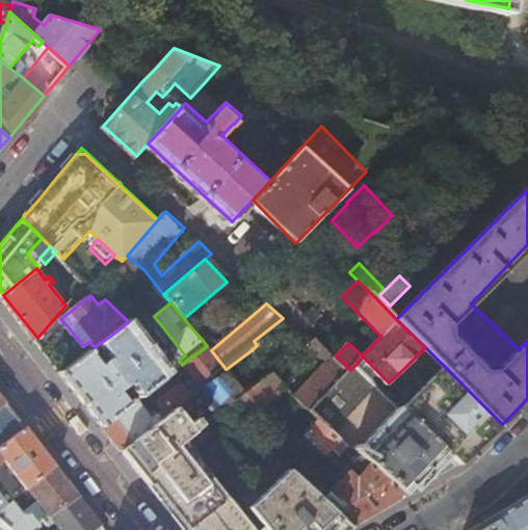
[(307,315),(315,323),(326,312),(317,303),(307,315)]
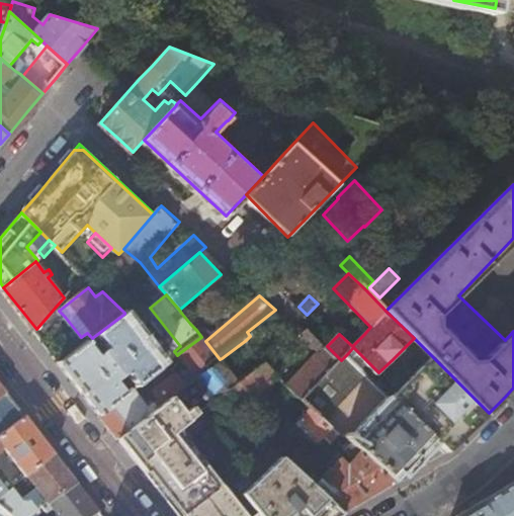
[(59,311),(56,307),(36,329),(45,340),(60,325),(62,320),(65,317),(59,311)]
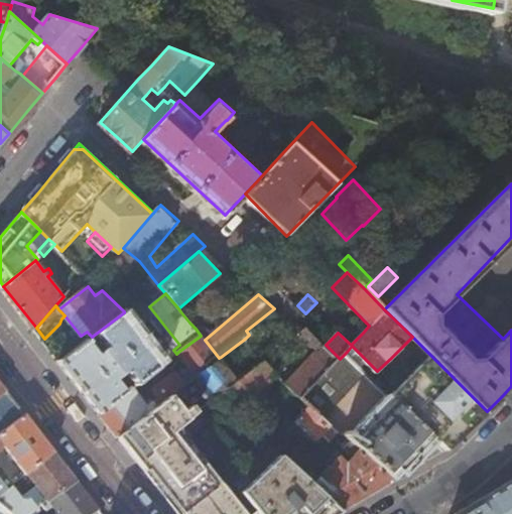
[(245,339),(251,345),(283,317),(274,308),(246,331),(249,335),(245,339)]
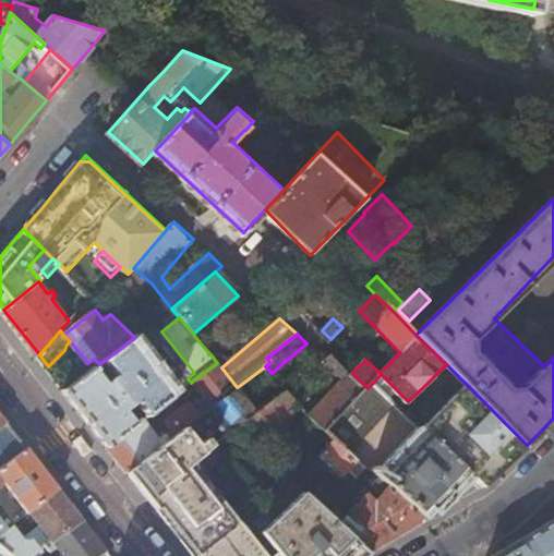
[(99,364),(72,385),(67,389),(87,417),(109,444),(135,424),(127,411),(140,401),(149,414),(177,394),(149,359),(157,352),(149,342),(142,348),(134,338),(99,364)]
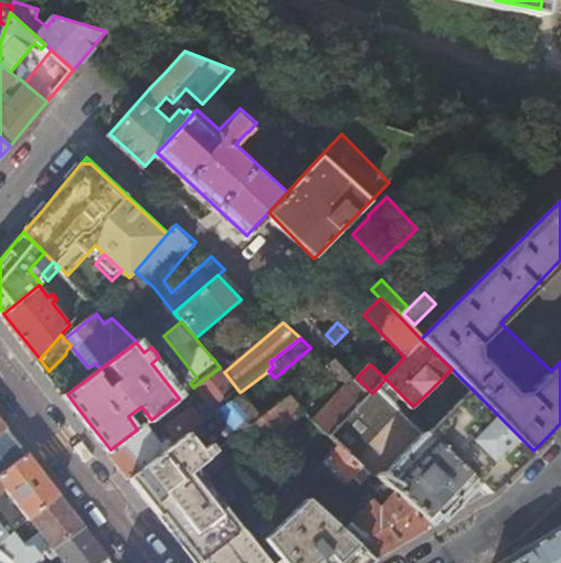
[(332,435),(372,393),(357,378),(337,358),(328,363),(326,361),(321,365),(335,379),(339,375),(351,380),(314,418),(332,435)]
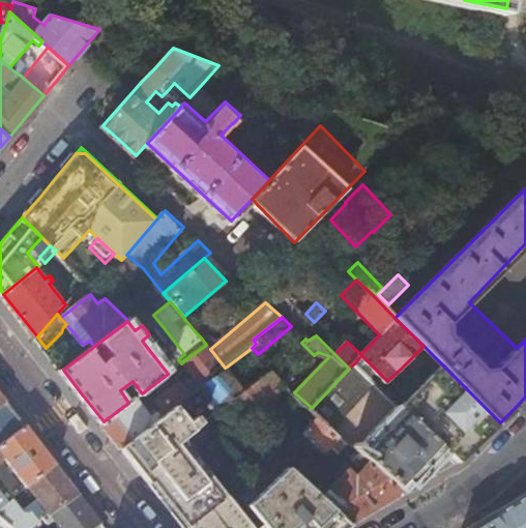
[(210,349),(206,345),(183,361),(196,376),(203,385),(204,384),(225,368),(210,349)]
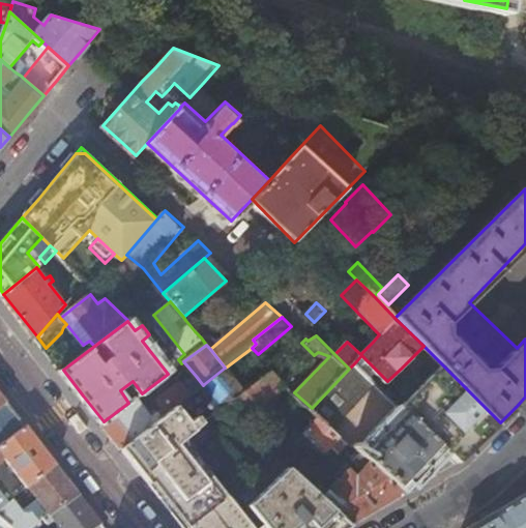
[(63,370),(68,365),(59,353),(54,357),(63,370)]
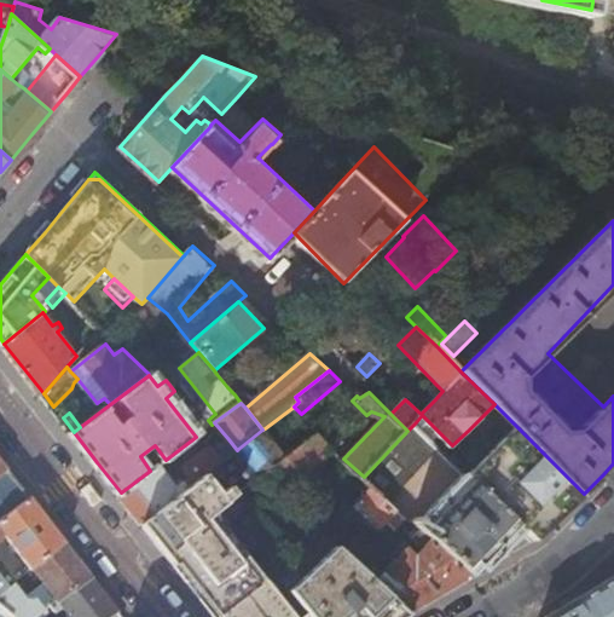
[(416,422),(407,431),(364,477),(374,485),(391,500),(440,447),(416,422)]
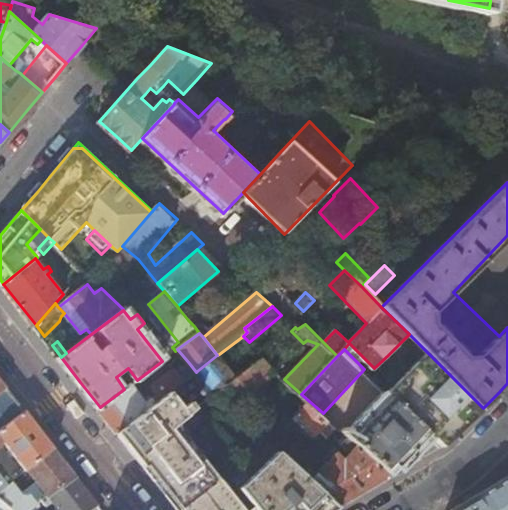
[(262,358),(262,360),(277,372),(285,365),(273,350),(262,358)]
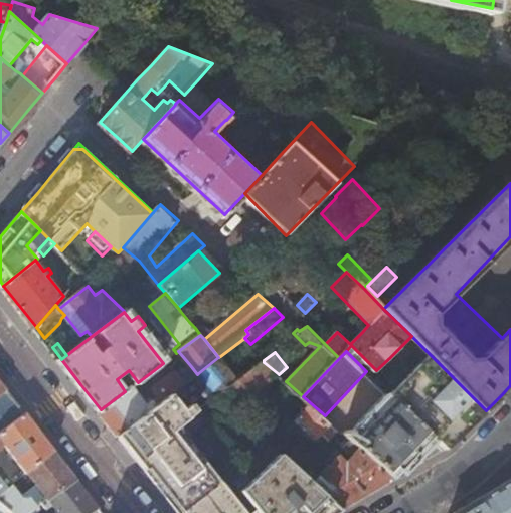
[(429,353),(389,393),(434,437),(447,448),(463,433),(486,410),(429,353)]
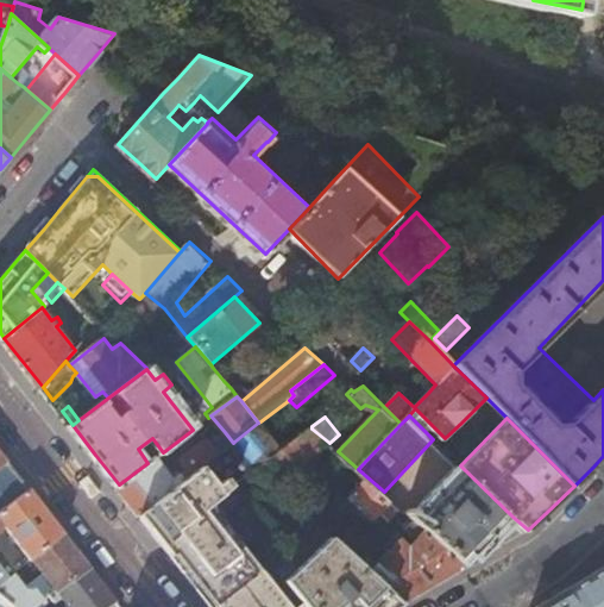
[(258,423),(234,442),(258,469),(283,450),(260,421),(258,423)]
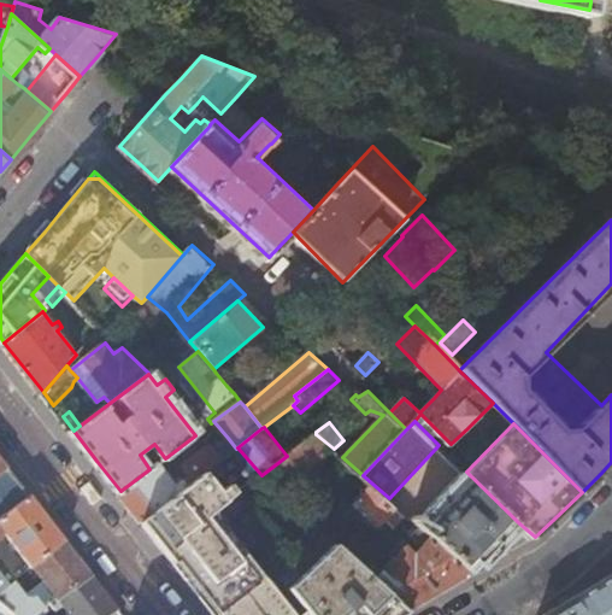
[(339,455),(334,449),(316,434),(287,456),(262,475),(282,493),(328,455),(333,460),(339,455)]
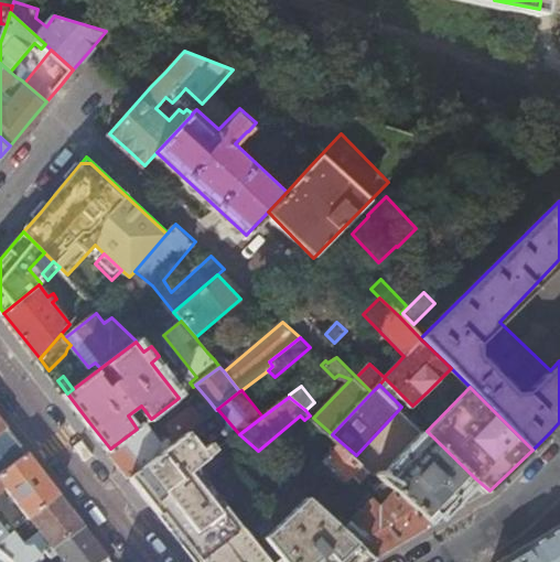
[(178,440),(216,410),(208,400),(196,409),(193,406),(168,425),(174,434),(178,440)]
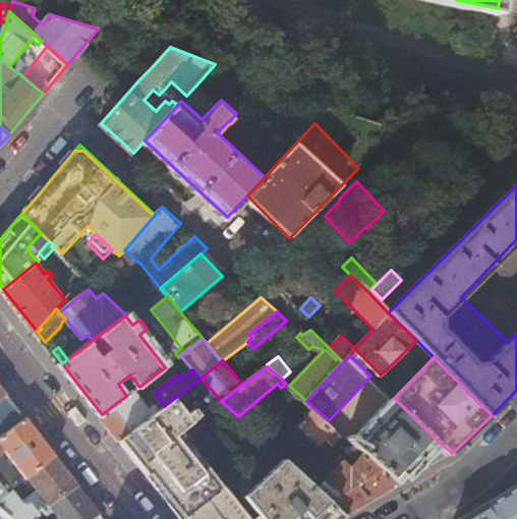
[(221,401),(200,378),(199,379),(164,406),(122,439),(122,440),(136,458),(183,517),(185,518),(263,518),(187,424),(221,401)]
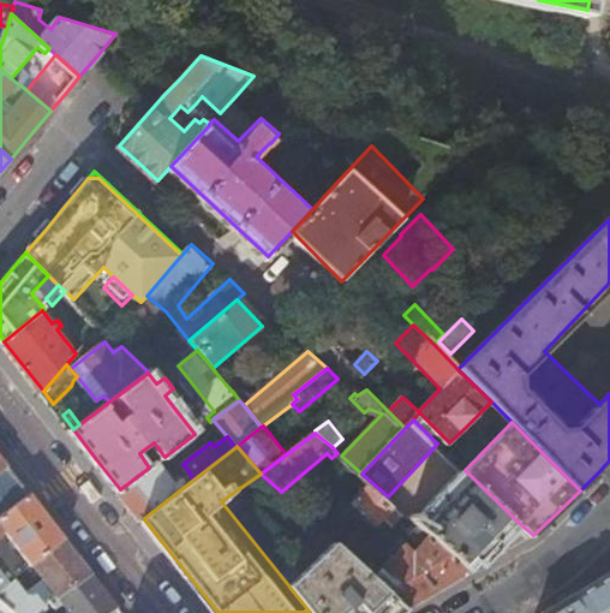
[(144,518),(193,480),(190,474),(177,483),(159,460),(149,468),(120,489),(121,491),(120,492),(131,505),(143,521),(144,519),(144,518)]
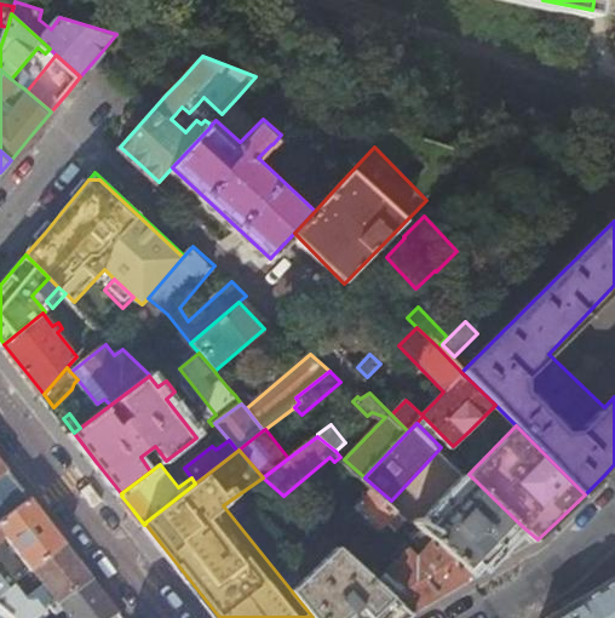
[(21,481),(10,468),(0,474),(0,521),(33,497),(21,481)]
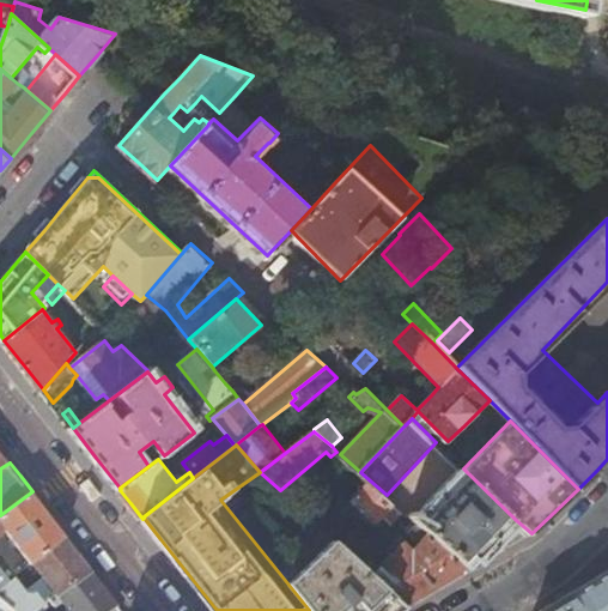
[(415,504),(407,513),(418,524),(472,569),(516,521),(516,520),(463,469),(462,467),(420,509),(415,504)]
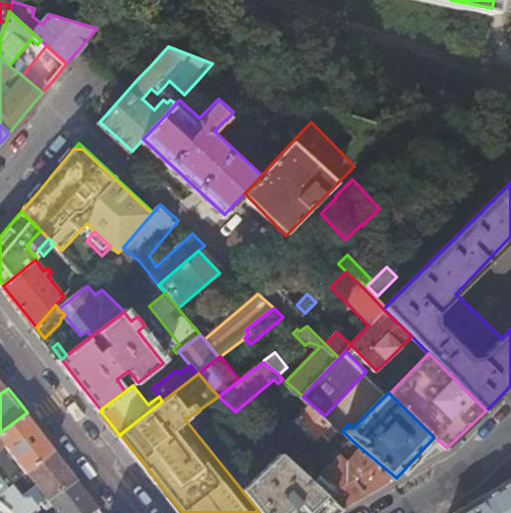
[(235,411),(218,396),(185,419),(260,512),(337,512),(344,509),(306,475),(290,460),(235,411)]
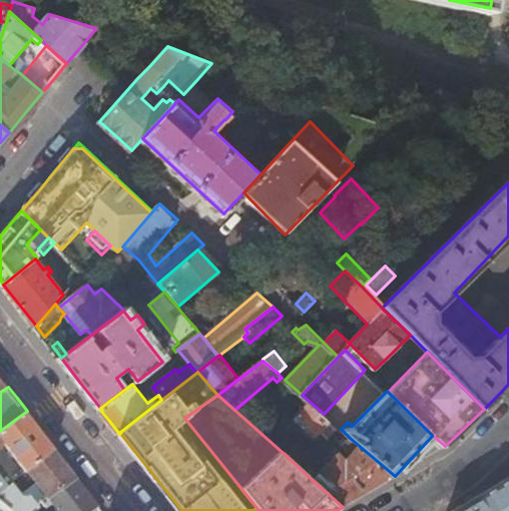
[(339,428),(324,414),(310,402),(296,417),(318,436),(323,430),(331,436),(339,428)]
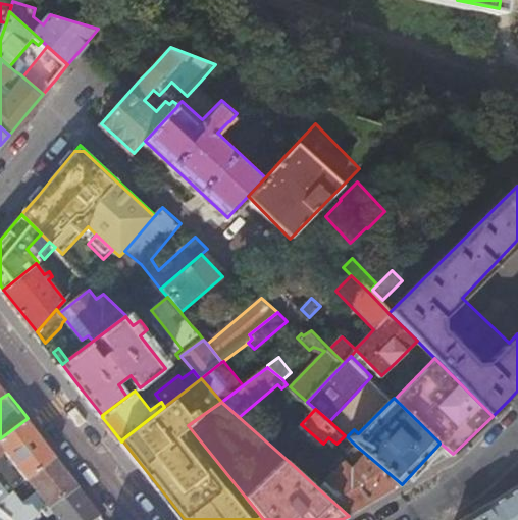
[(0,502),(14,490),(15,489),(0,469),(0,455),(2,454),(5,449),(29,479),(56,455),(40,434),(28,418),(0,438),(0,502)]
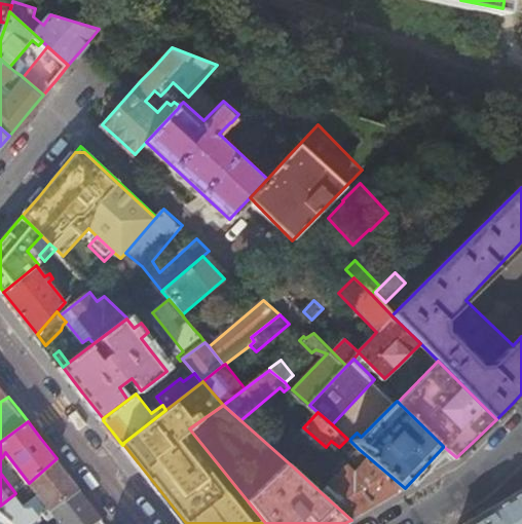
[(320,478),(312,485),(351,520),(375,507),(405,488),(359,449),(352,455),(363,464),(357,472),(352,469),(356,465),(348,459),(345,462),(348,464),(329,486),(320,478)]
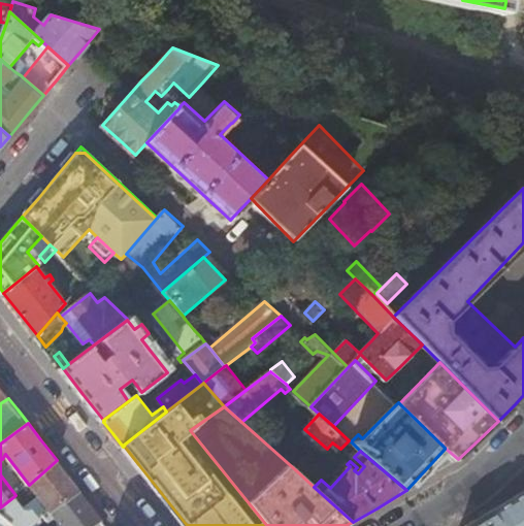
[(314,454),(297,471),(314,487),(321,480),(330,469),(314,454)]
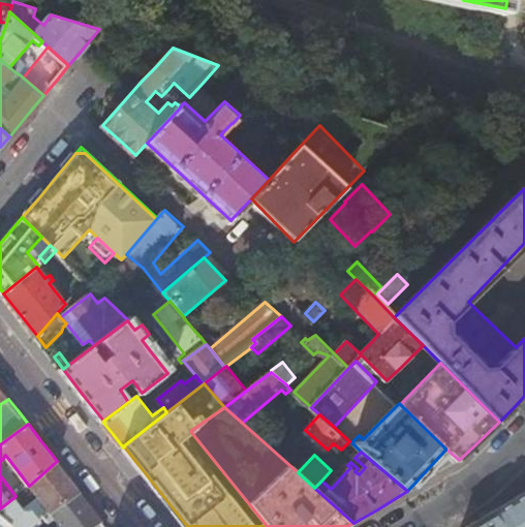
[(67,473),(57,461),(29,486),(24,490),(27,493),(34,489),(44,502),(31,512),(25,510),(14,497),(0,508),(0,513),(17,526),(29,526),(39,520),(81,491),(67,473)]
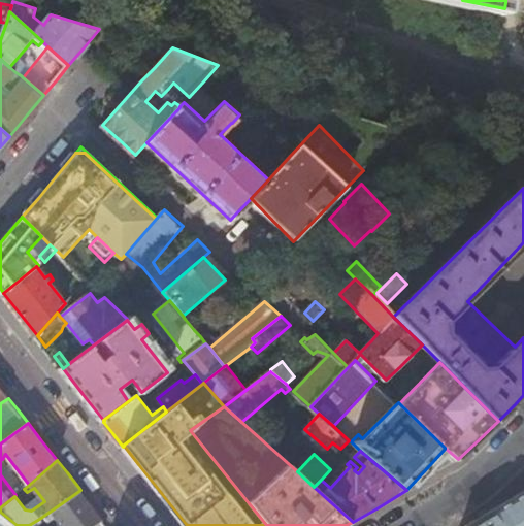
[(91,503),(80,490),(39,519),(44,524),(56,516),(63,525),(92,525),(103,519),(91,503)]
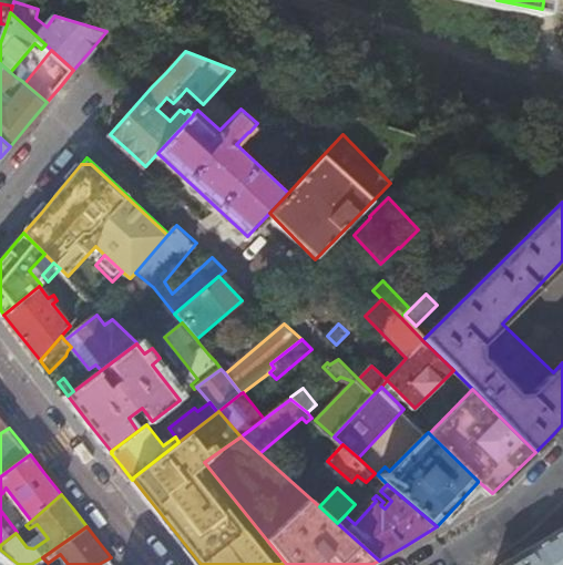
[(562,526),(500,564),(562,564),(562,526)]
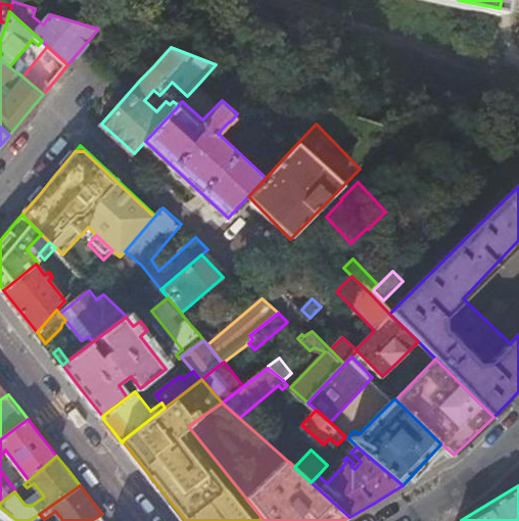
[(16,520),(0,507),(0,520),(16,520)]
